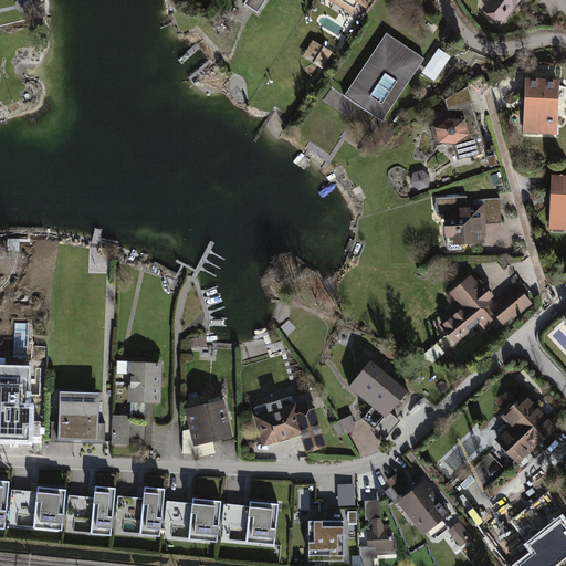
[(247,0),(244,4),(258,13),(265,0),(247,0)]
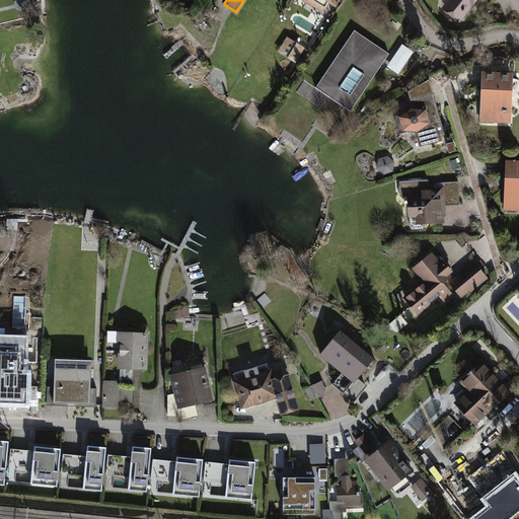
[(303,0),(302,1),(322,13),(328,4),(336,8),(340,3),(334,0),(303,0)]
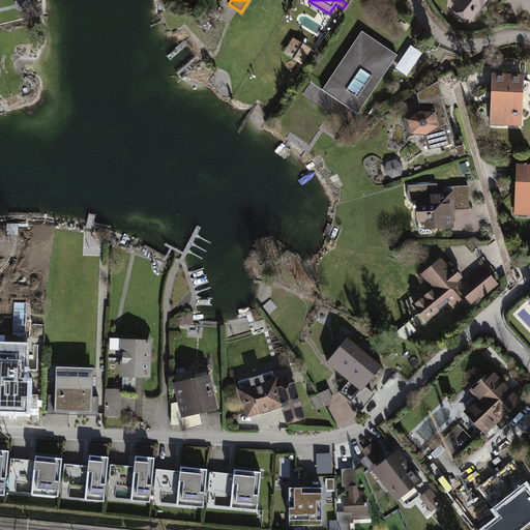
[(451,9),(470,25),(489,0),(452,0),(452,1),(455,4),(451,9)]
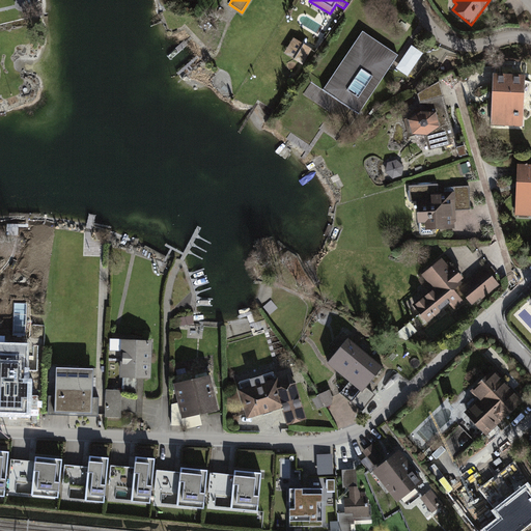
[(398,56),(363,32),(324,91),(359,114),(398,56)]
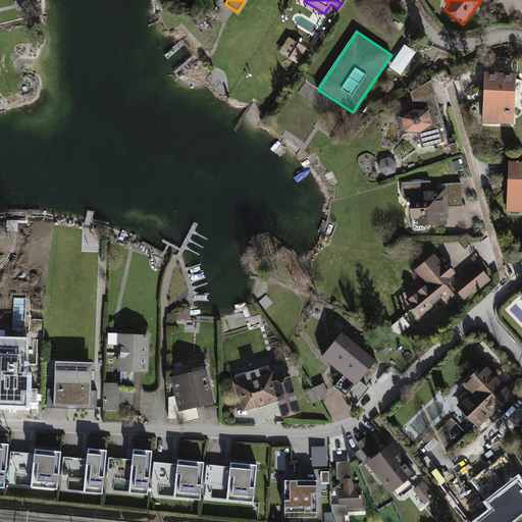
[(307,49),(289,38),(279,53),(298,63),(307,49)]
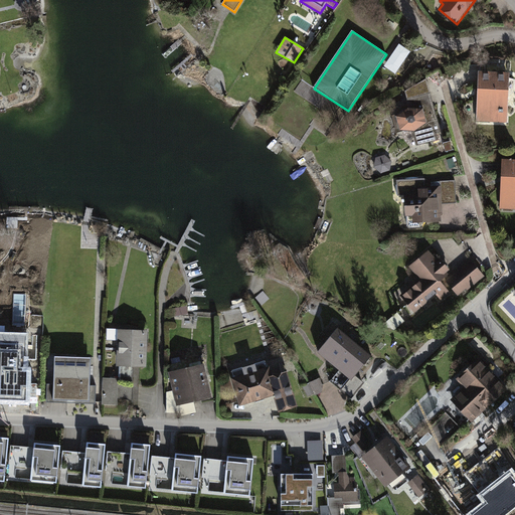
[(410,52),(399,44),(384,66),(395,74),(410,52)]
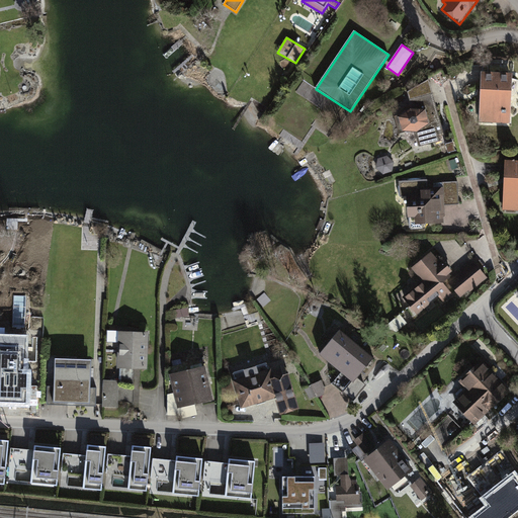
[(483,72),(481,72),(479,123),(510,124),(512,96),(513,96),(514,96),(515,95),(515,94),(517,83),(517,80),(512,79),(513,74),(508,74),(508,64),(484,63),(483,72)]
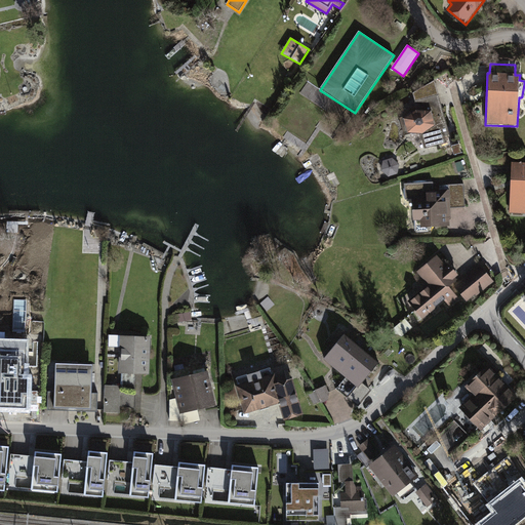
[(450,135),(435,81),(412,93),(417,111),(416,111),(403,119),(407,133),(420,134),(425,149),(446,143),(445,136),(450,135)]
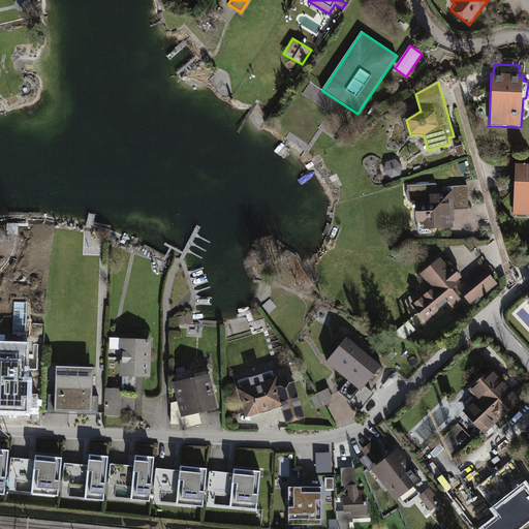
[(463,145),(455,147),(458,157),(466,154),(463,145)]
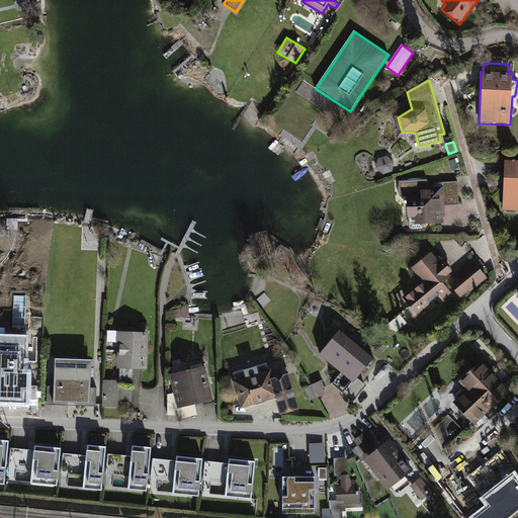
[(393,172),(395,163),(386,156),(378,159),(375,168),(383,175),(393,172)]
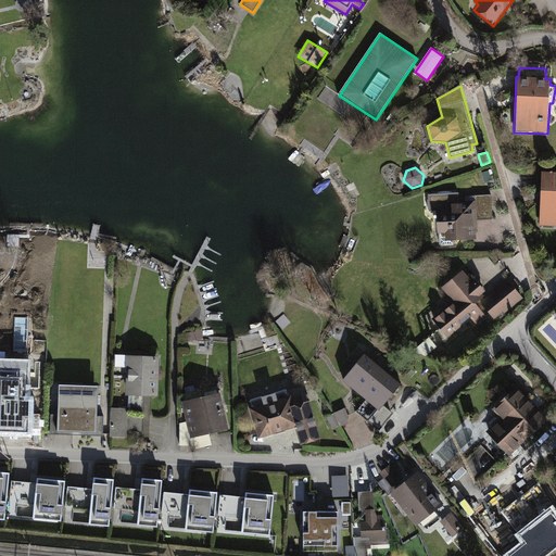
[(492,182),(489,171),(482,173),(485,185),(492,182)]
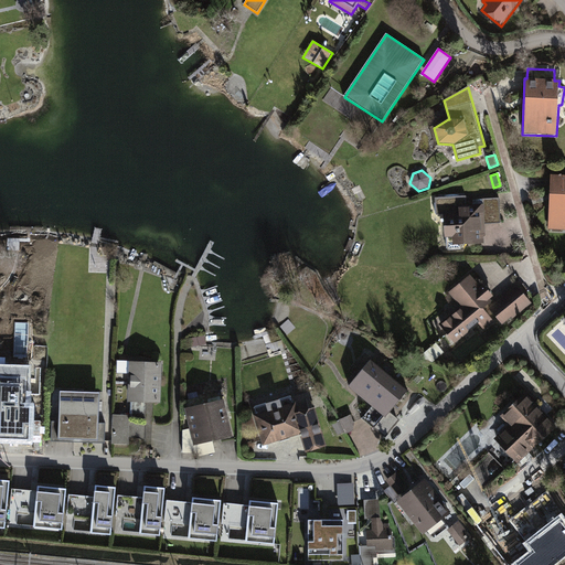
[(564,230),(564,174),(551,174),(548,230),(564,230)]
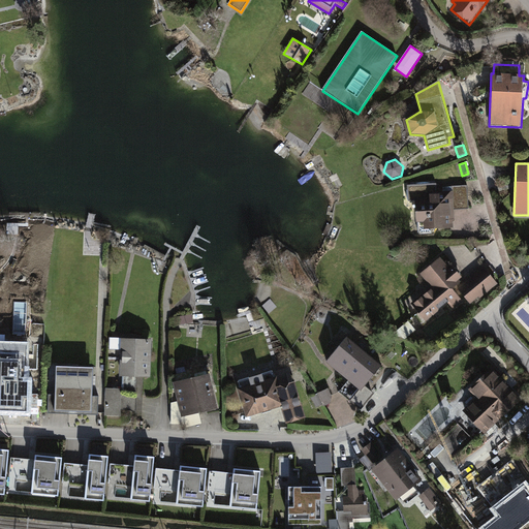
[(436,183),(406,185),(407,203),(414,201),(415,223),(418,223),(418,234),(432,234),(432,229),(454,228),(454,222),(455,220),(454,210),(468,210),(467,185),(452,186),(452,187),(442,187),(442,192),(437,192),(436,183)]
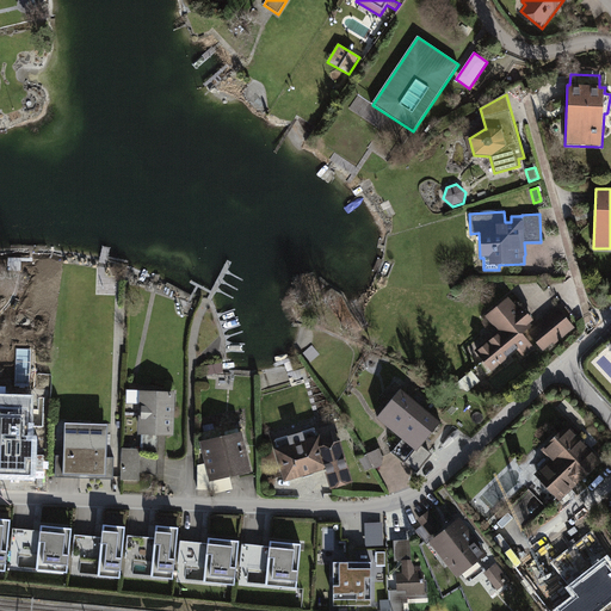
[(508,297),(486,318),(498,332),(475,351),(492,371),(517,351),(524,358),(535,349),(523,334),(532,326),(530,323),(534,321),(523,308),(519,310),(508,297)]
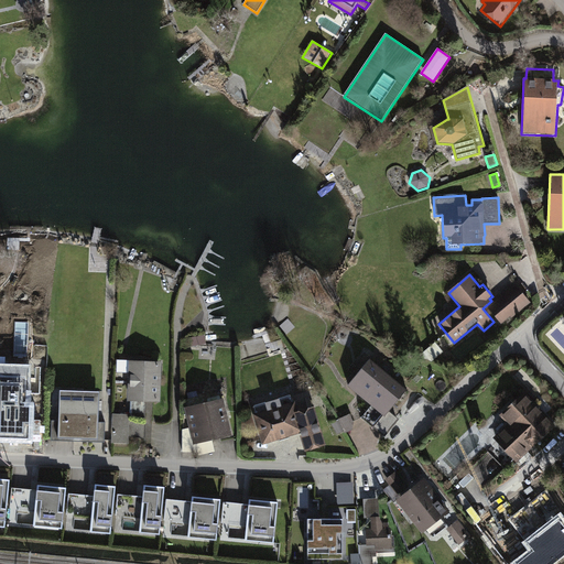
[(530,303),(514,284),(486,307),(501,326),(530,303)]
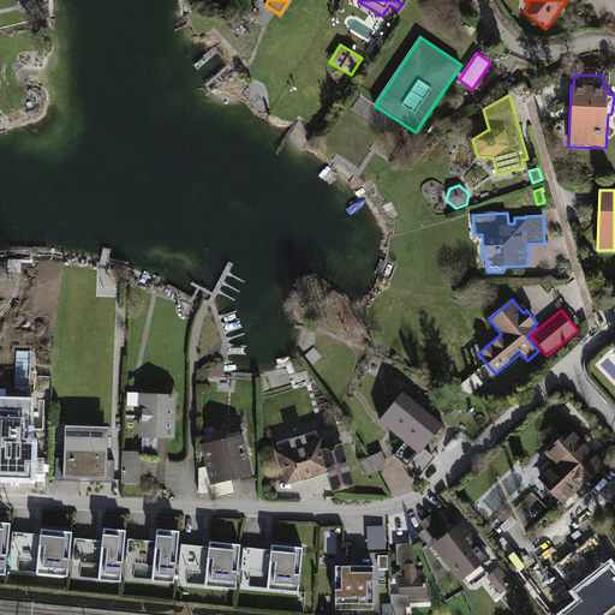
[(225,375),(224,366),(201,370),(203,378),(225,375)]
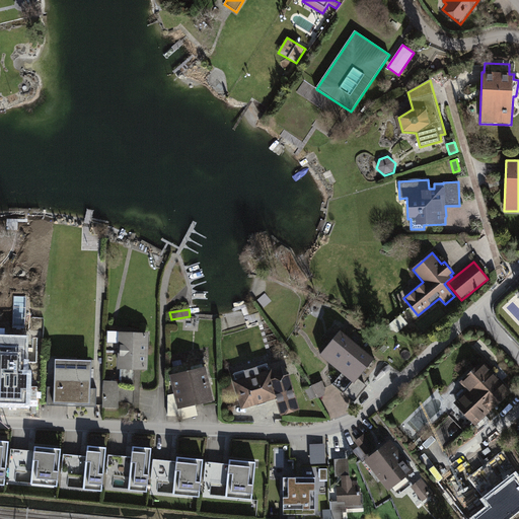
[(408,324),(400,315),(385,328),(396,334),(408,324)]
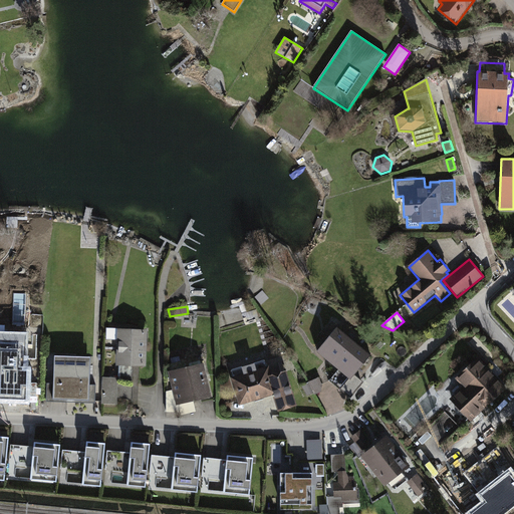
[(371,355),(337,327),(316,352),(338,370),(329,381),(351,400),(364,382),(355,375),(371,355)]
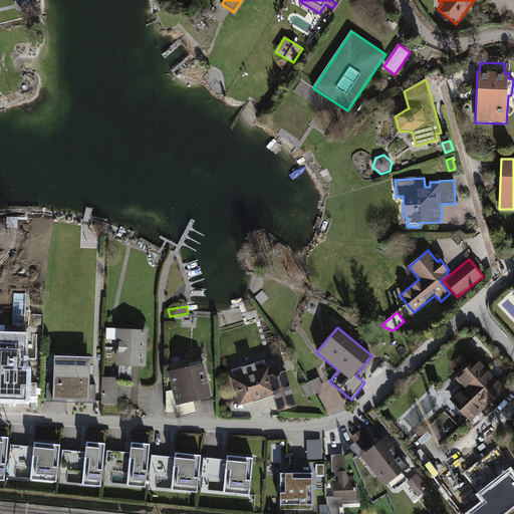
[(147,330),(116,329),(116,366),(118,366),(118,378),(102,377),(101,405),(117,405),(117,398),(132,401),(132,406),(138,406),(140,367),(146,367),(147,330)]
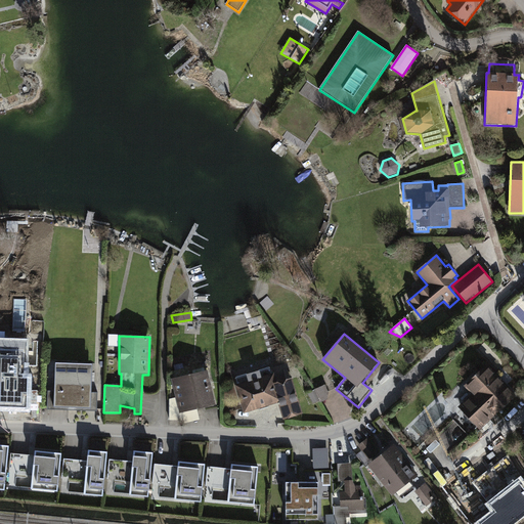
[(35,410),(37,363),(14,362),(14,369),(0,368),(0,400),(6,401),(13,401),(13,409),(35,410)]
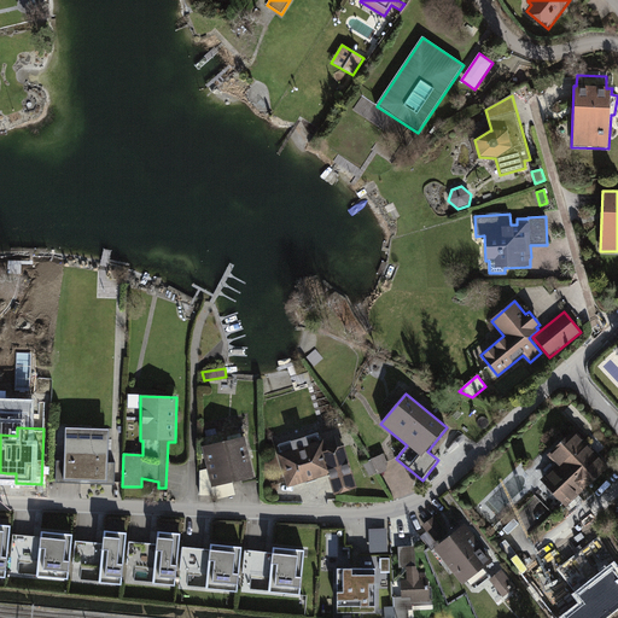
[(109,464),(110,431),(66,429),(65,462),(57,462),(56,484),(115,485),(116,464),(109,464)]
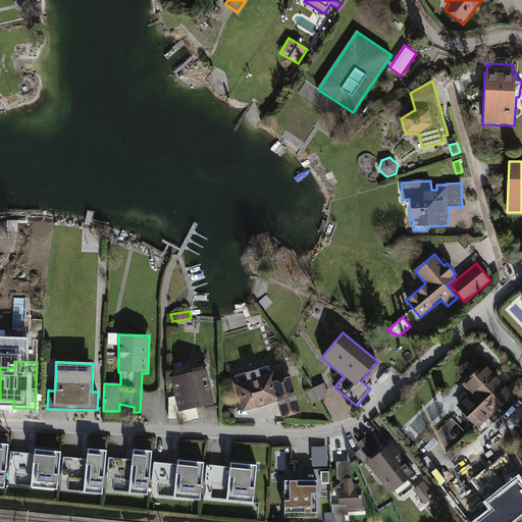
[(470,393),(456,407),(478,429),(515,395),(484,364),(463,384),(470,393)]
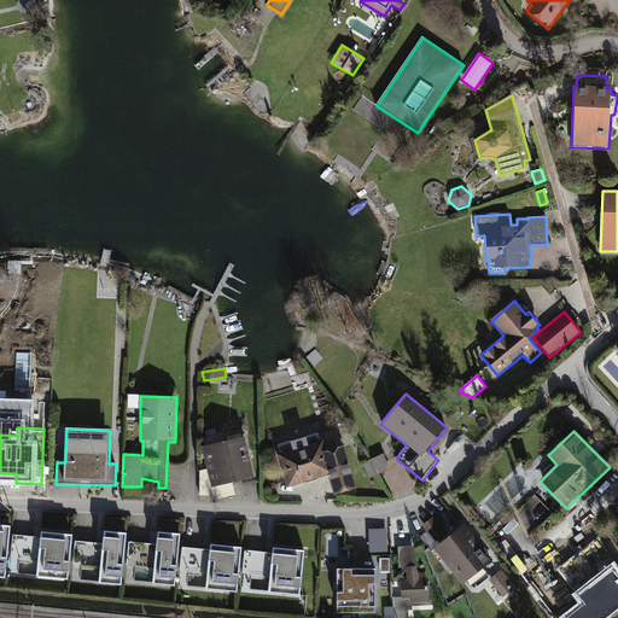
[(280,454),(278,455),(287,488),(328,476),(334,495),(357,489),(344,447),(327,453),(324,441),(321,441),(319,433),(278,447),(280,454)]
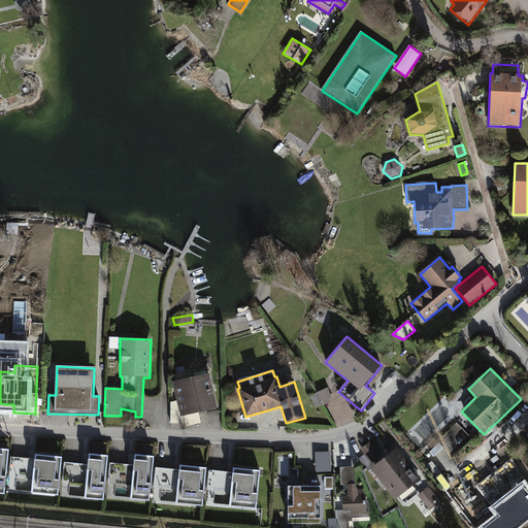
[(199,414),(218,408),(209,374),(172,382),(177,401),(170,403),(170,424),(183,424),(184,428),(201,424),(199,414)]
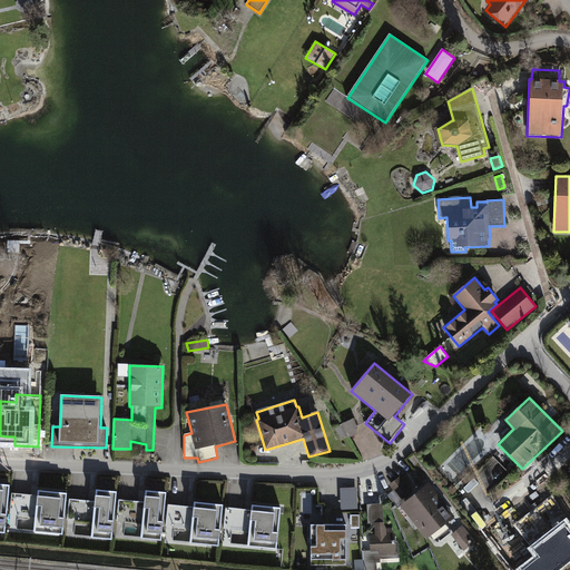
[(354,419),(342,424),(343,424),(349,436),(349,438),(356,435),(357,428),(354,419)]
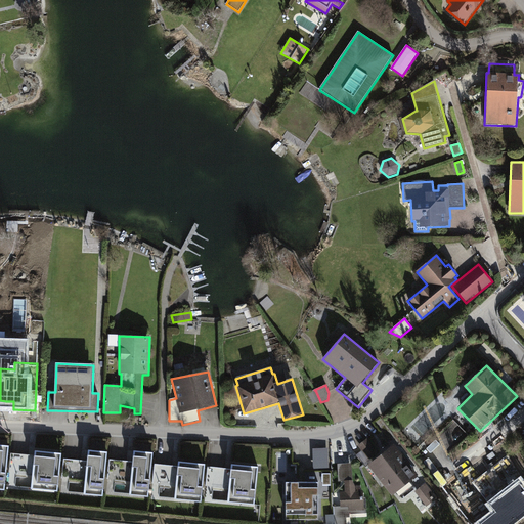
[(320,401),(315,390),(307,394),(312,404),(320,401)]
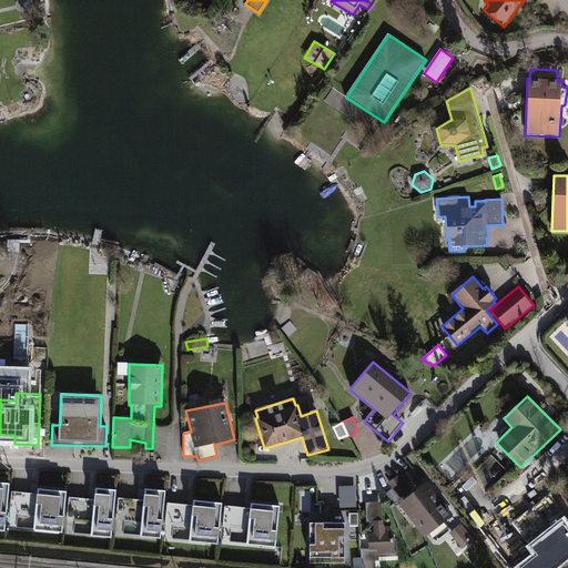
[(398,505),(425,538),(453,516),(426,484),(414,495),(398,476),(388,484),(392,488),(386,494),(396,507),(398,505)]
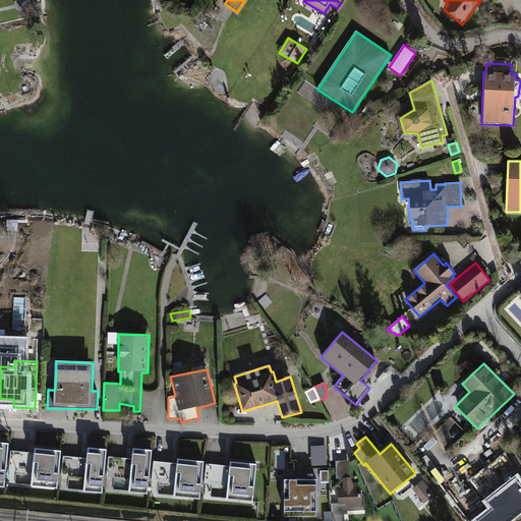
[(87,453),(63,451),(60,486),(102,490),(106,447),(88,446),(87,453)]
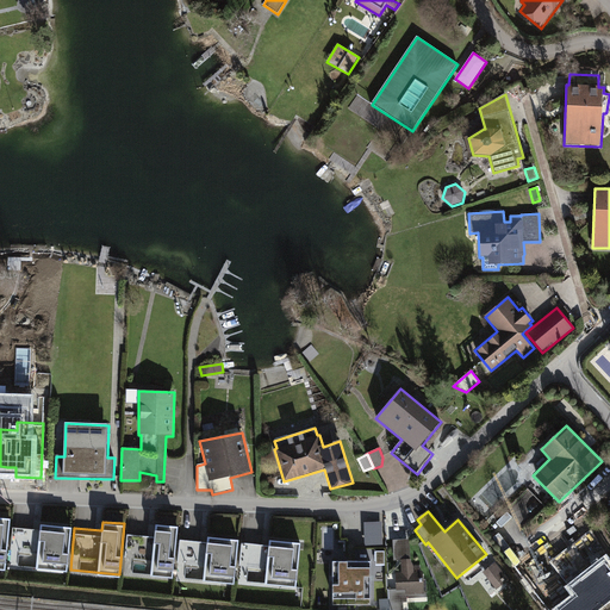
[(383,522),(363,523),(365,547),(383,546),(383,522)]
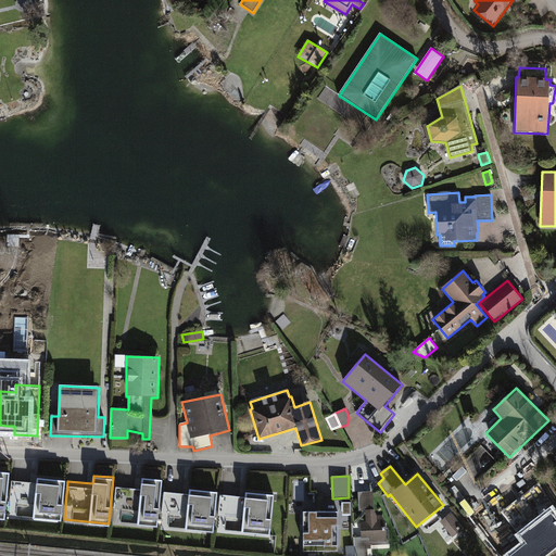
[(37,479),(13,477),(10,515),(61,519),(65,479),(37,477),(37,479)]
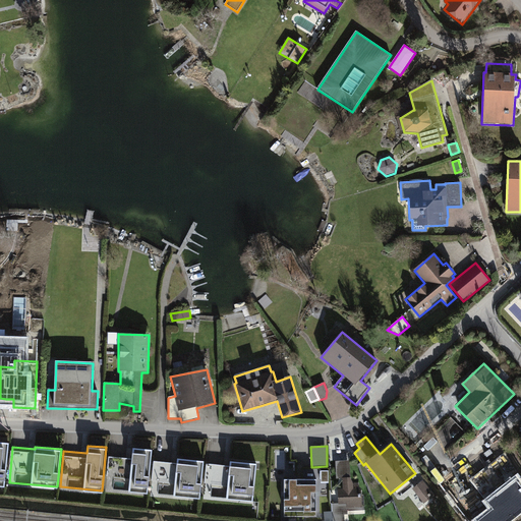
[(132,454),(110,452),(107,488),(149,491),(152,448),(133,447),(132,454)]
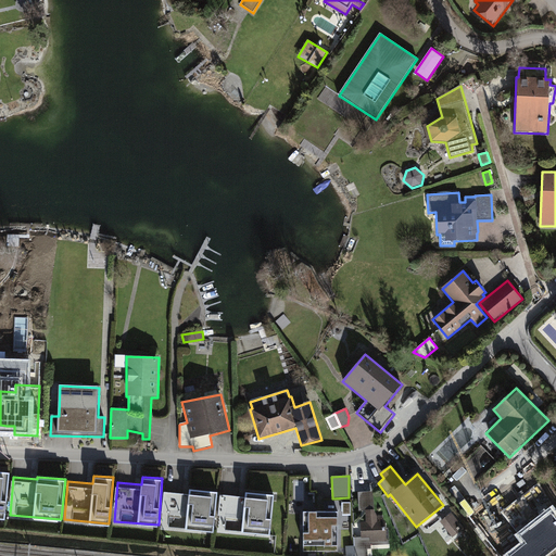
[(190,490),(166,488),(163,526),(214,529),(217,490),(190,488),(190,490)]
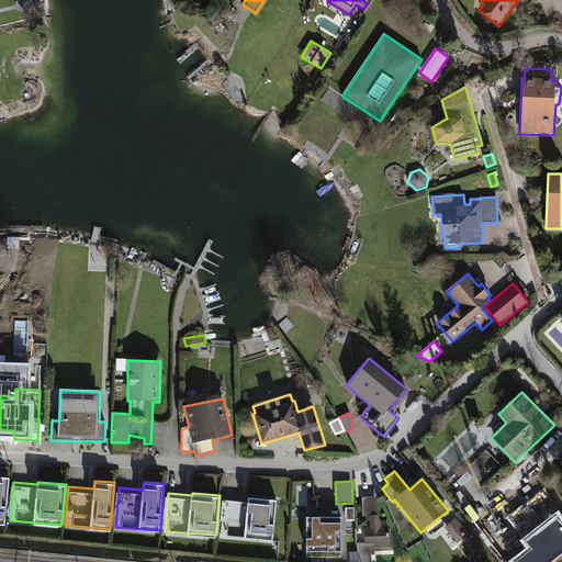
[(249,499),(224,497),(221,535),(272,539),(277,498),(249,496),(249,499)]
